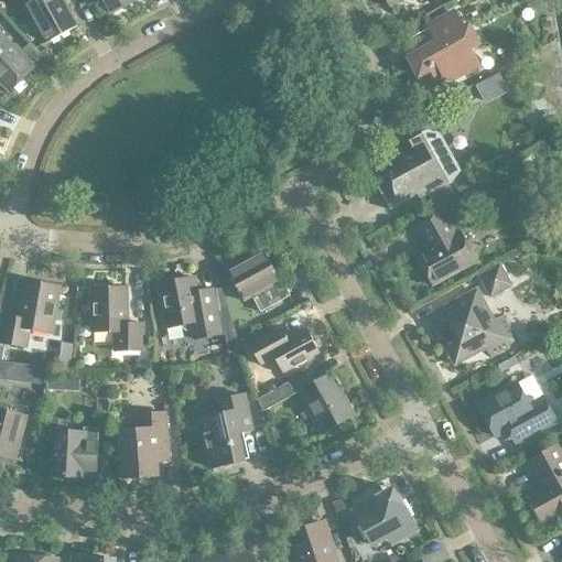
[(46,42),(78,24),(65,0),(26,0),(24,1),(46,42)]
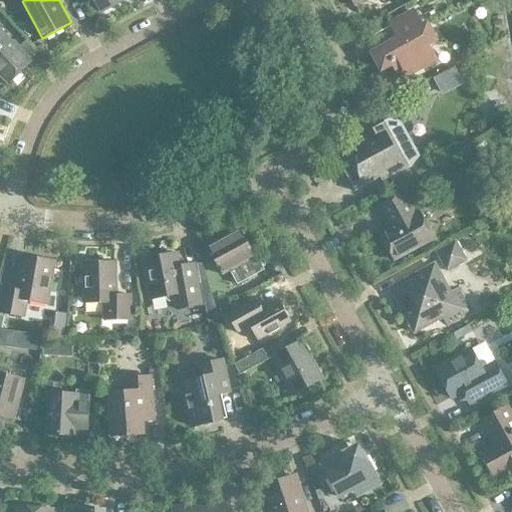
[(99,0),(104,8),(118,0),(99,0)]
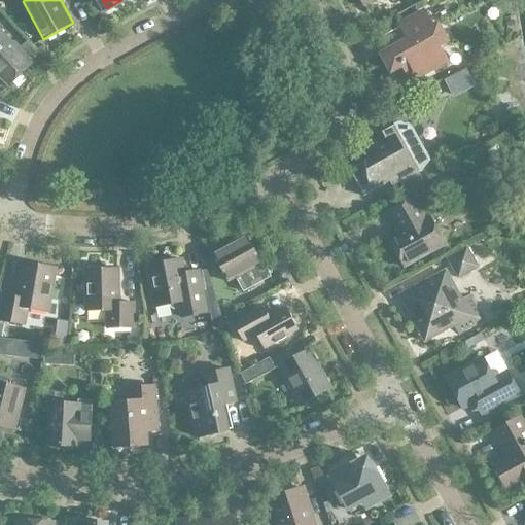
[(404,63),(412,77),(447,58),(439,43),(447,39),(439,23),(433,26),(425,11),(401,24),(409,39),(384,53),(392,69),(404,63)]
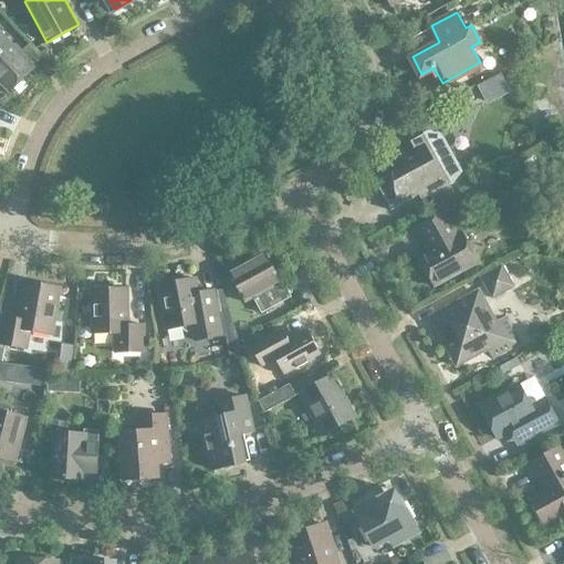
[(0,79),(11,90),(35,66),(0,30),(0,79)]
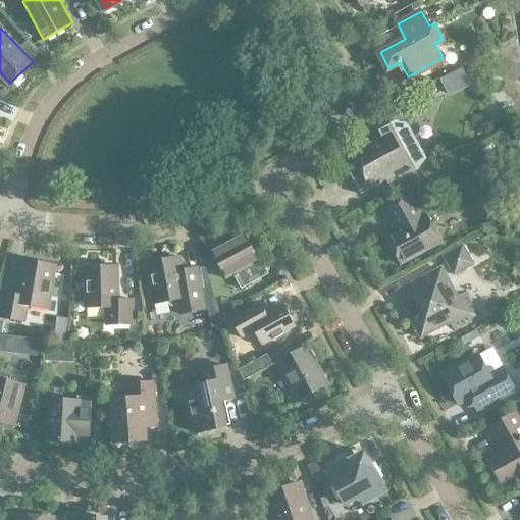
[(467,64),(447,75),(453,87),(457,89),(474,79),(467,64)]
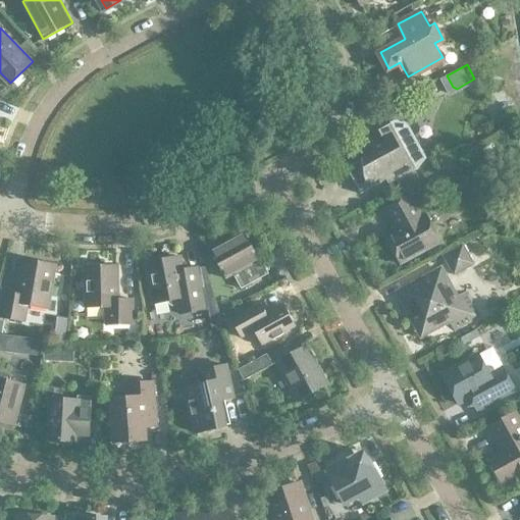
[(395,121),(392,121),(379,128),(382,135),(362,147),(362,156),(352,162),(348,167),(362,192),(386,178),(390,183),(417,167),(426,157),(410,127),(409,125),(406,123),(405,122),(403,122),(400,121),(399,121),(395,121)]
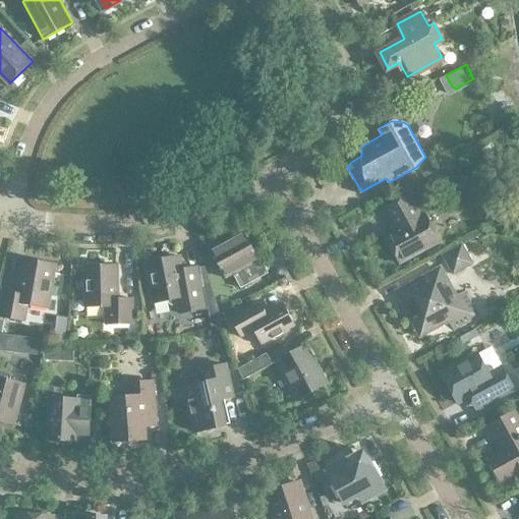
[(445,183),(438,171),(415,183),(422,196),(445,183)]
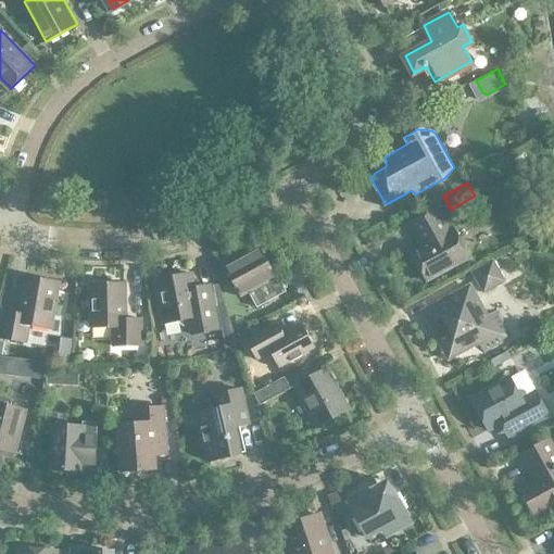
[(450,230),(438,206),(413,221),(425,244),(412,251),(428,279),(470,256),(455,228),(450,230)]
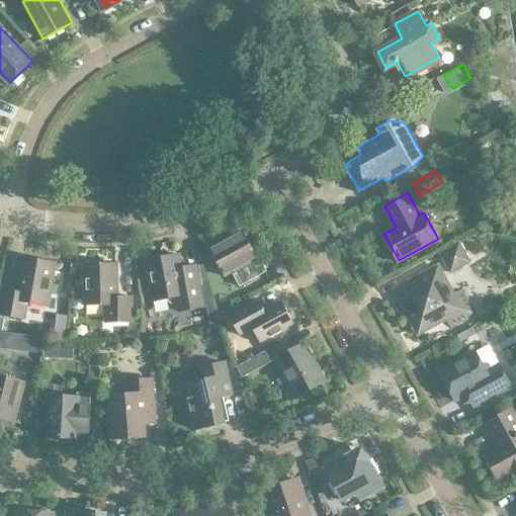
[(258,257),(244,230),(210,248),(225,274),(233,270),(240,284),(249,280),(242,265),(258,257)]
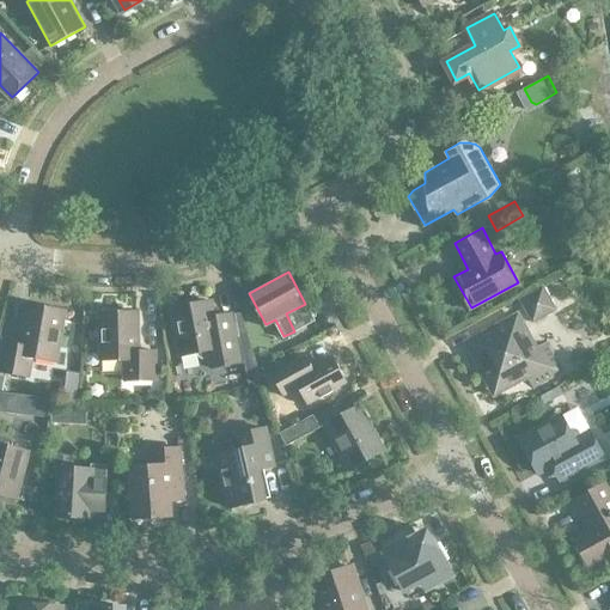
[(543,287),(523,298),(534,319),(555,307),(543,287)]
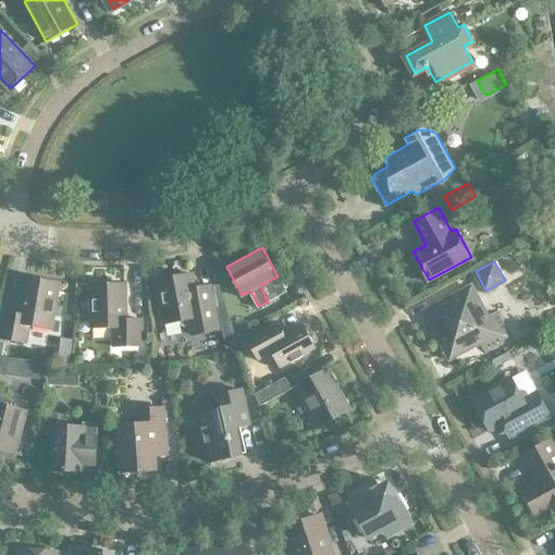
[(193,272),(157,280),(165,322),(181,319),(182,327),(194,323),(196,332),(219,328),(211,291),(196,294),(193,272)]
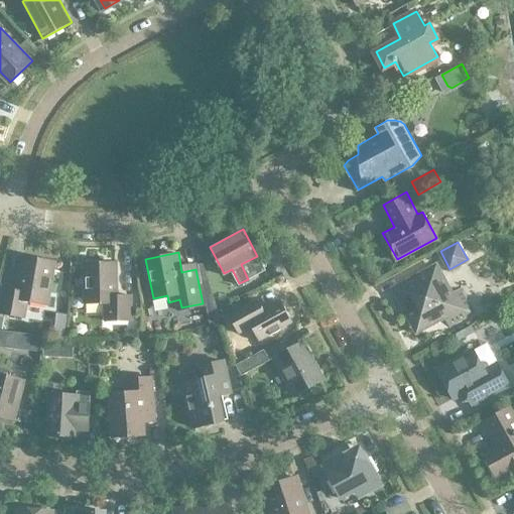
[(54,261),(24,255),(18,289),(4,287),(0,308),(0,311),(25,316),(28,299),(46,302),(54,261)]
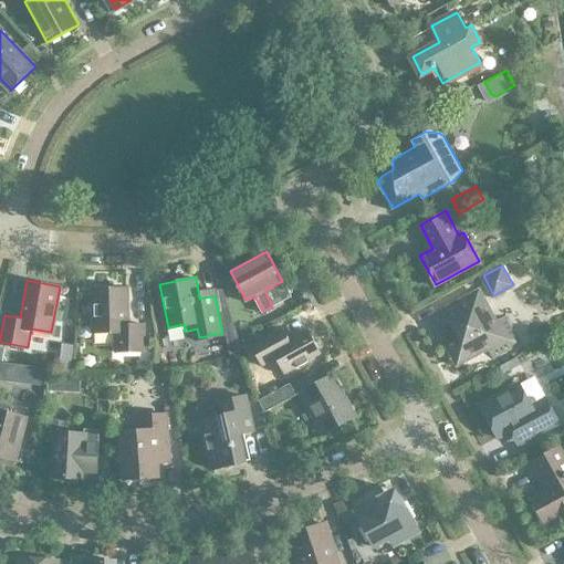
[(127,286),(94,288),(95,332),(116,332),(116,351),(145,351),(144,323),(128,323),(127,286)]
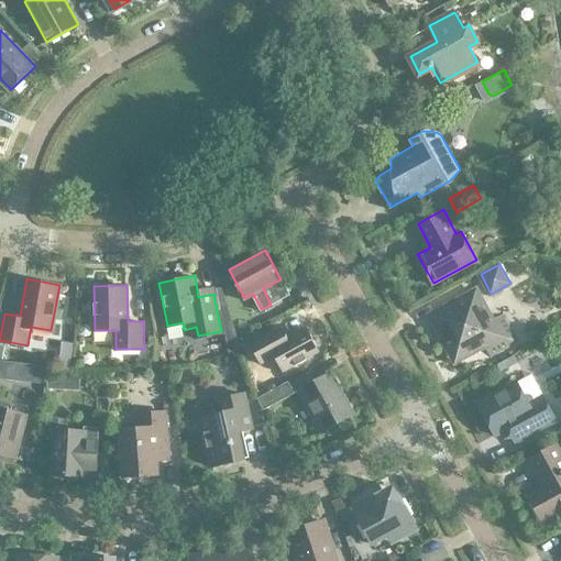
[(476,289),(430,315),(427,317),(454,366),(488,348),(492,353),(517,340),(503,315),(494,320),(476,289)]
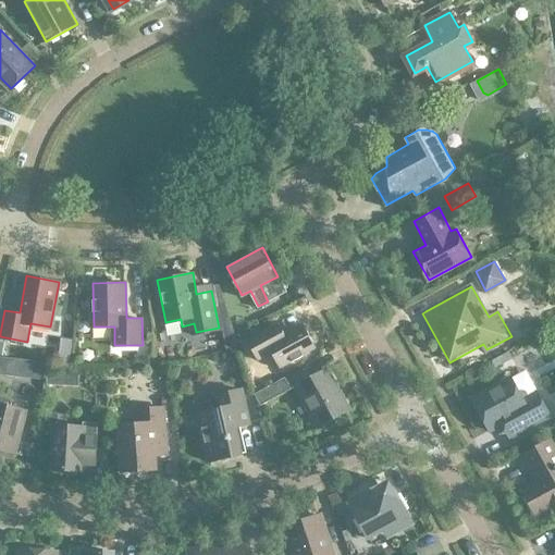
[(278,338),(271,327),(248,340),(259,358),(272,352),(281,366),(316,346),(304,323),(278,338)]
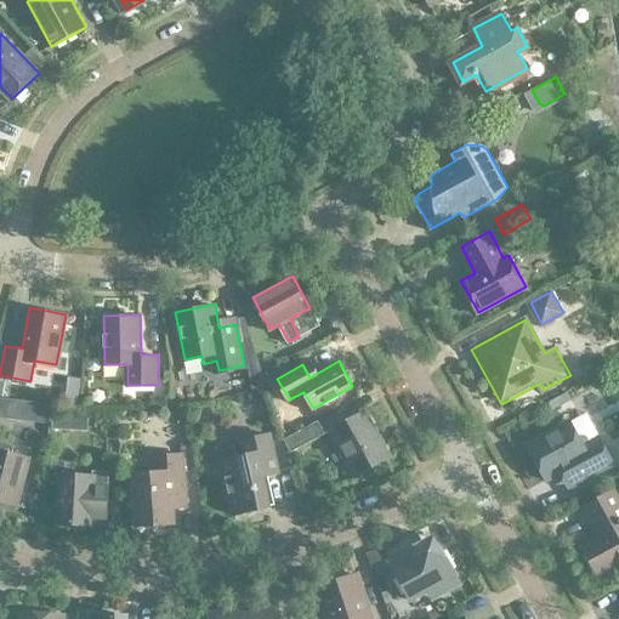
[(30,401),(28,420),(46,422),(49,403),(30,401)]
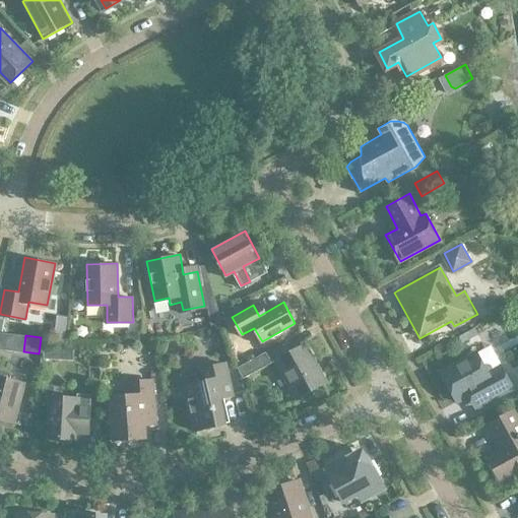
[(327,382),(306,343),(276,359),(298,397),(327,382)]
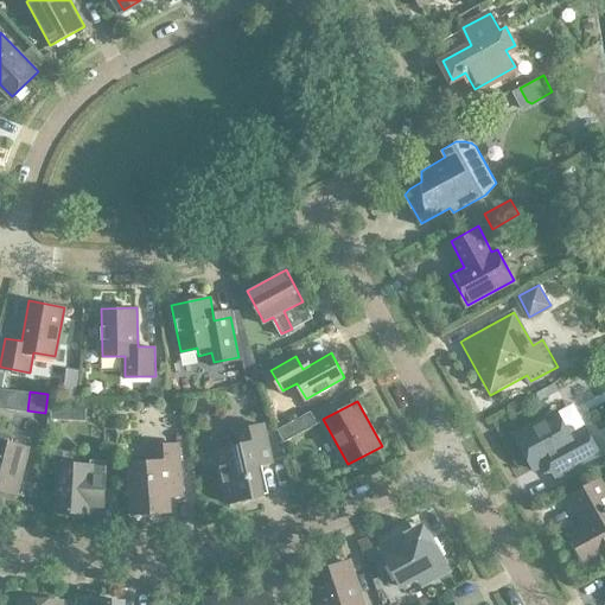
[(52,403),(51,421),(69,422),(70,405),(52,403)]
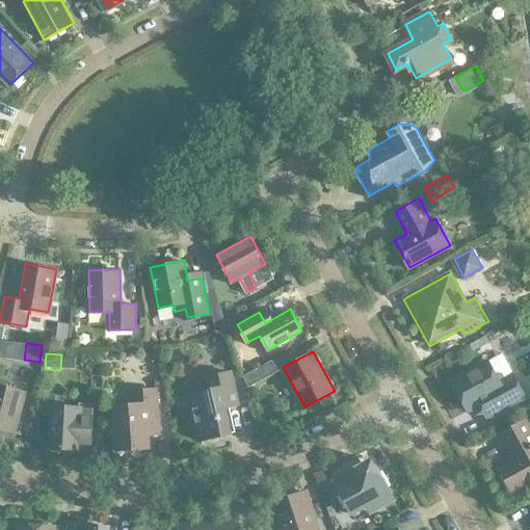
[(279,370),(272,359),(243,374),(249,386),(279,370)]
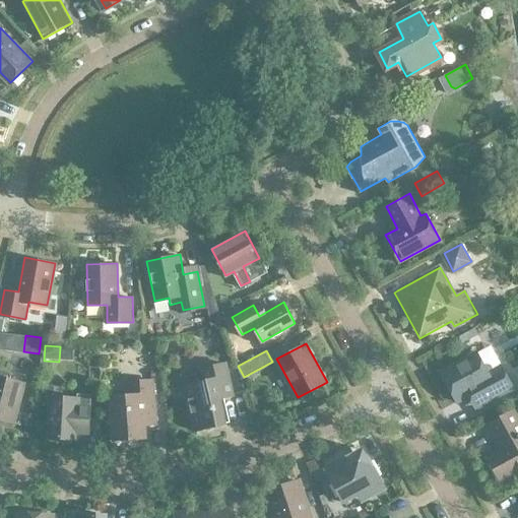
[(457,400),(469,394),(476,407),(513,387),(503,368),(496,372),(491,363),(488,362),(483,364),(477,351),(442,371),(457,400)]
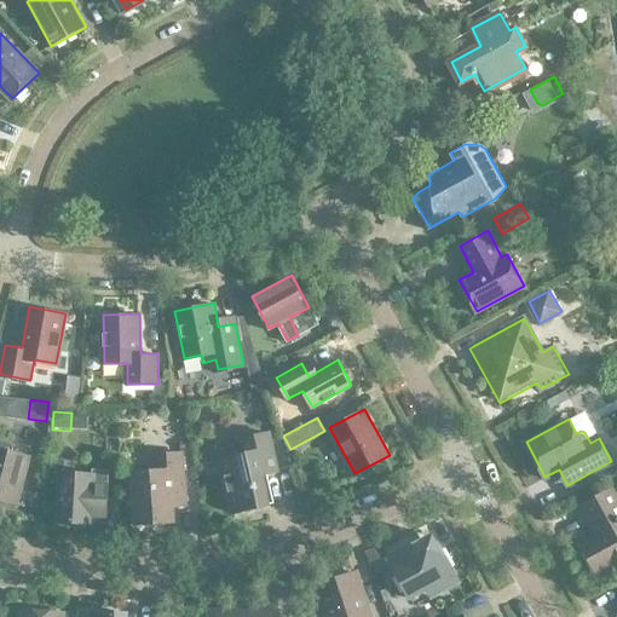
[(221,460),(232,511),(269,503),(261,472),(277,468),(269,432),(242,438),(246,454),(221,460)]
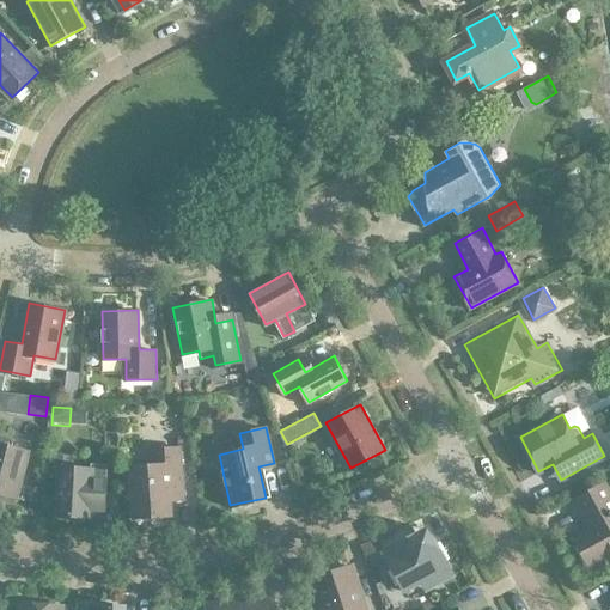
[(12,438),(0,434),(0,492),(16,496),(29,450),(12,446),(14,440),(12,438)]
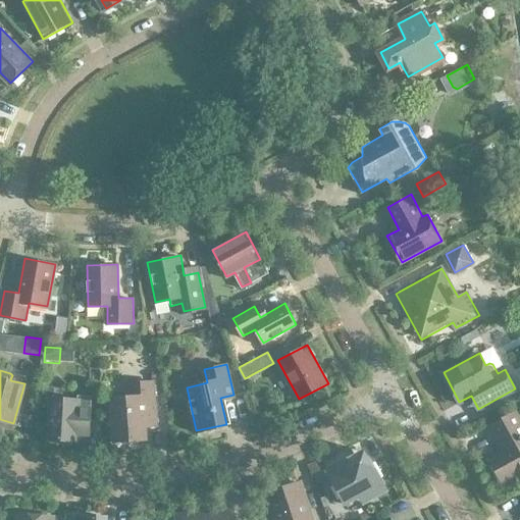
[(111,397),(114,440),(147,438),(146,424),(158,423),(156,399),(155,399),(154,381),(128,383),(130,396),(111,397)]
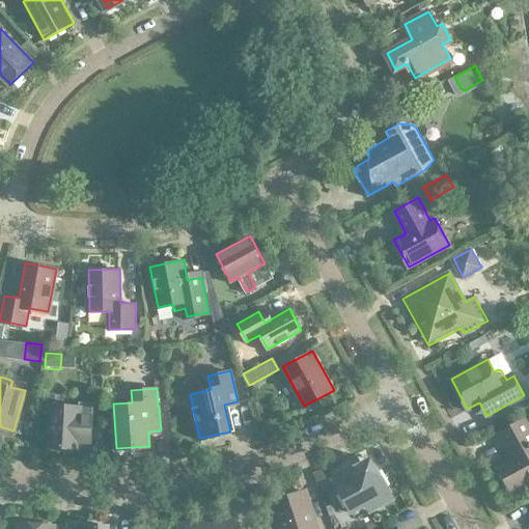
[(91,440),(94,402),(79,401),(79,406),(53,404),(50,446),(78,448),(78,439),(91,440)]
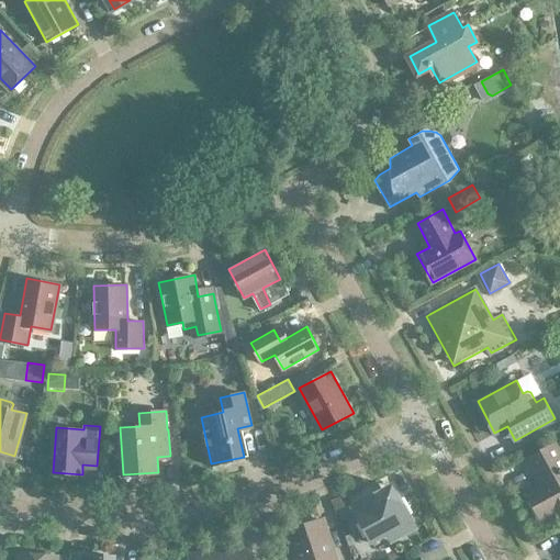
[(540,481),(525,489),(545,524),(559,515),(559,450),(556,443),(527,458),(540,481)]
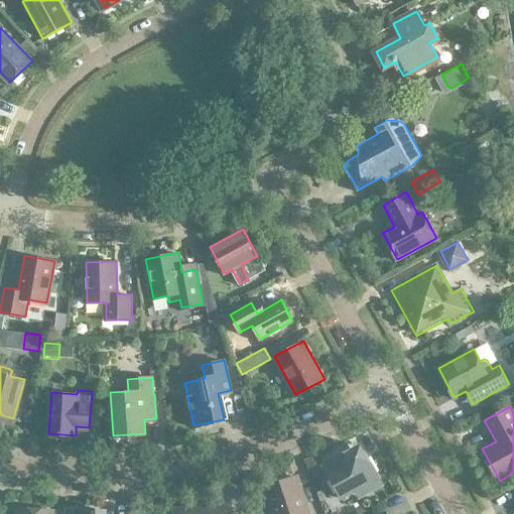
[(361,445),(340,457),(325,465),(342,497),(363,485),(367,492),(382,484),(361,445)]
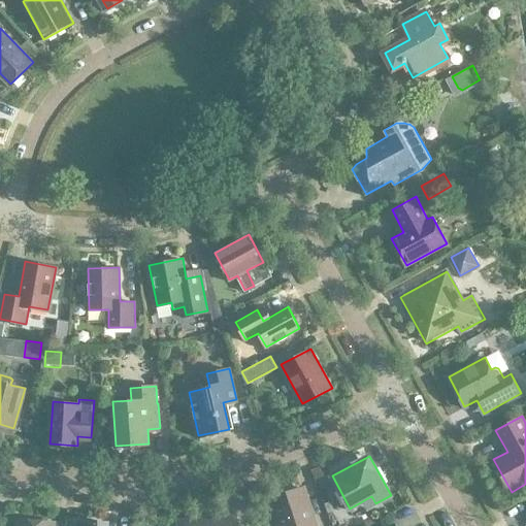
[(304,488),(288,493),(290,499),(273,504),(275,510),(270,511),(274,525),(316,525),(317,525),(304,488)]
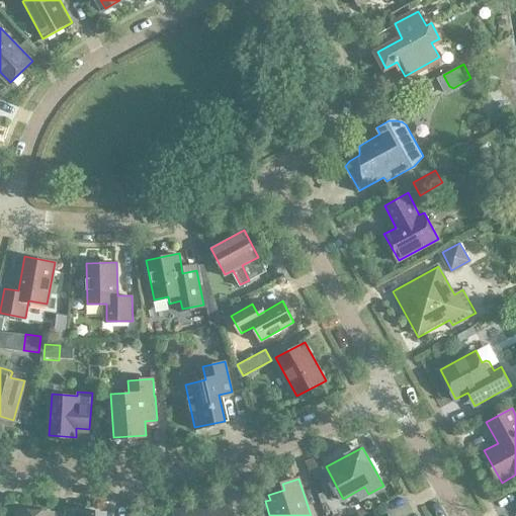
[(326,492),(320,494),(323,503),(329,501),(326,492)]
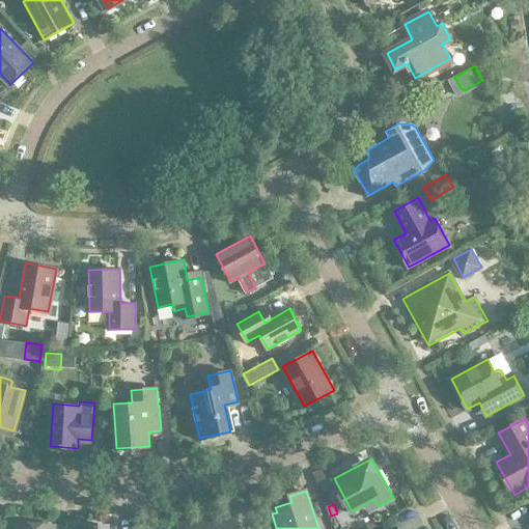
[(233,528),(231,514),(178,524),(179,528),(233,528)]
